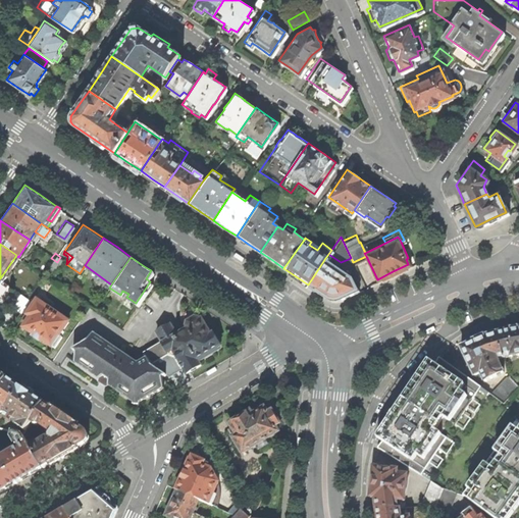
[(333,299),(336,298),(357,289),(351,275),(325,258),(308,285),(320,294),(326,298),(330,298),(333,299)]
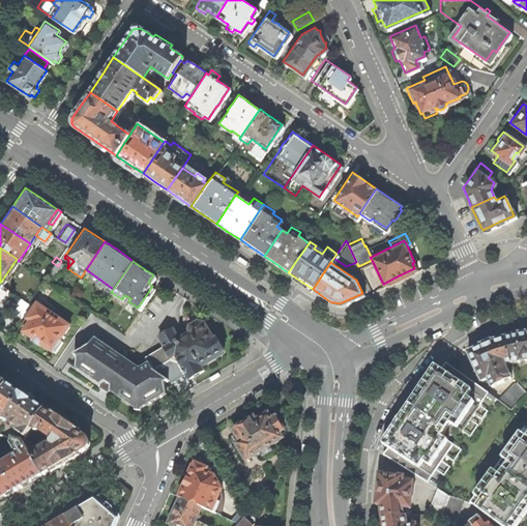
[(10,309),(20,315),(28,301),(19,295),(10,309)]
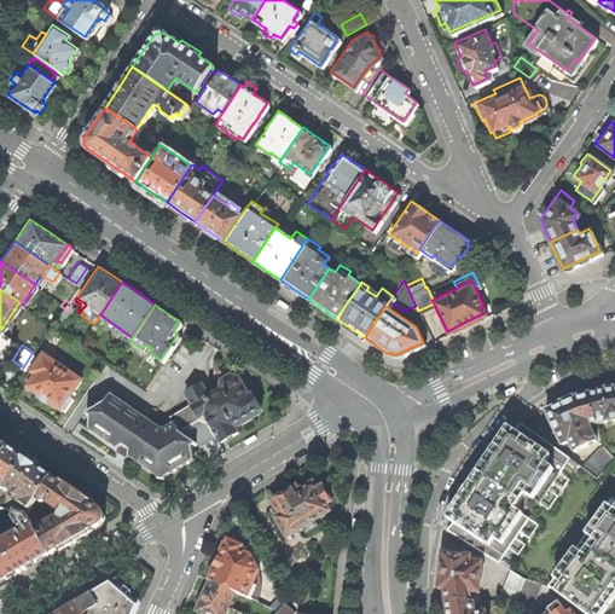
[(44,397),(62,409),(70,395),(69,394),(73,388),(71,387),(79,376),(41,351),(29,369),(33,371),(24,383),(44,397)]
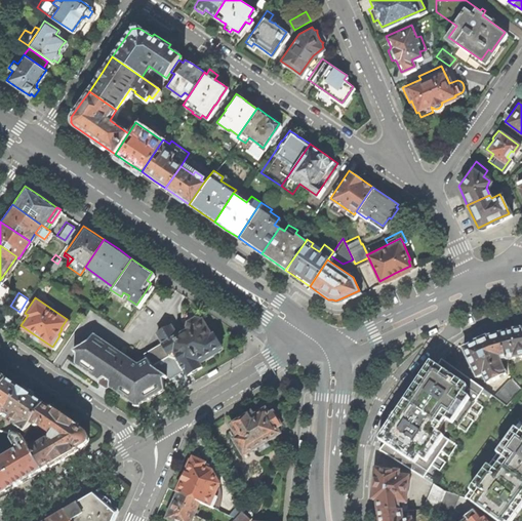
[(172,328),(169,323),(156,331),(161,341),(150,347),(165,373),(169,376),(182,369),(184,368),(186,372),(197,366),(200,364),(197,359),(203,355),(206,356),(211,353),(212,351),(219,346),(210,332),(208,333),(206,329),(206,327),(203,322),(201,321),(198,316),(195,315),(172,328)]
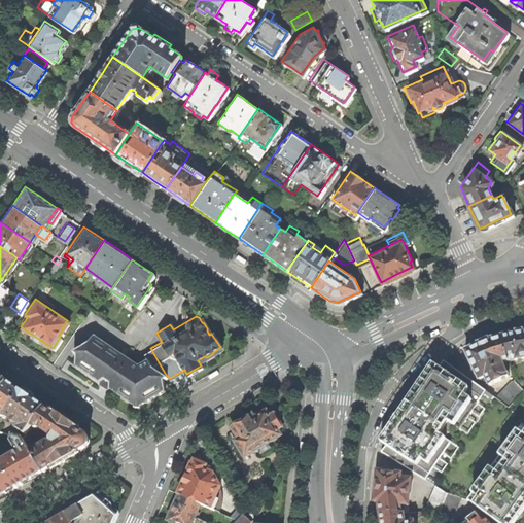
[(513,328),(499,332),(507,355),(513,354),(514,356),(523,354),(523,326),(522,326),(521,325),(518,325),(513,326),(513,328)]
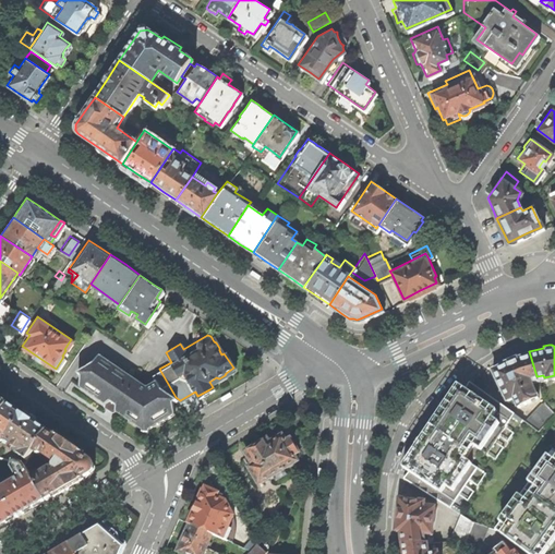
[(89,392),(112,407),(133,376),(98,352),(97,351),(92,360),(75,370),(76,371),(80,373),(77,384),(89,392)]
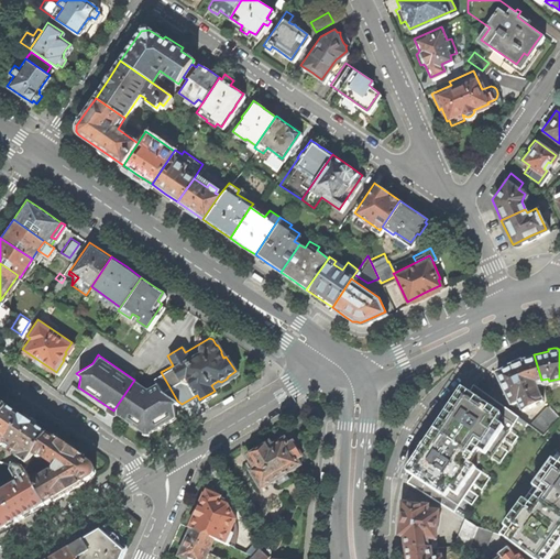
[(516,398),(520,407),(540,398),(535,383),(541,381),(541,380),(534,354),(520,359),(519,357),(512,360),(507,362),(507,364),(494,371),(509,402),(516,398)]
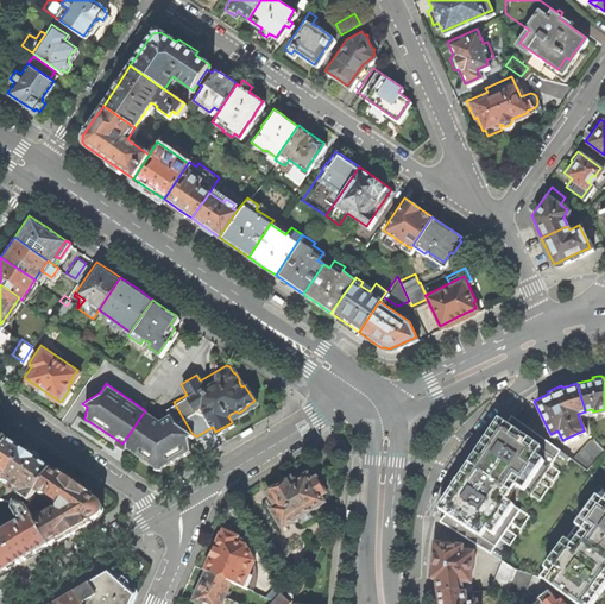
[(123,444),(156,466),(188,447),(187,435),(189,434),(190,434),(191,433),(174,402),(165,407),(168,411),(166,413),(168,413),(157,419),(145,410),(123,444)]
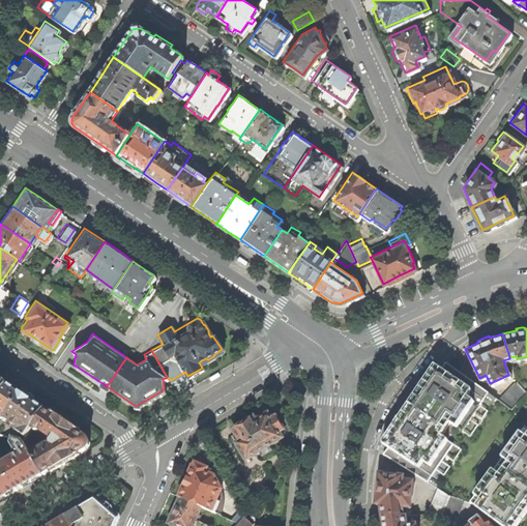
[(385,446),(380,450),(425,479),(450,441),(439,433),(447,419),(460,428),(484,392),(492,398),(494,396),(443,358),(439,366),(433,362),(411,395),(401,410),(381,440),(386,444),(385,446)]
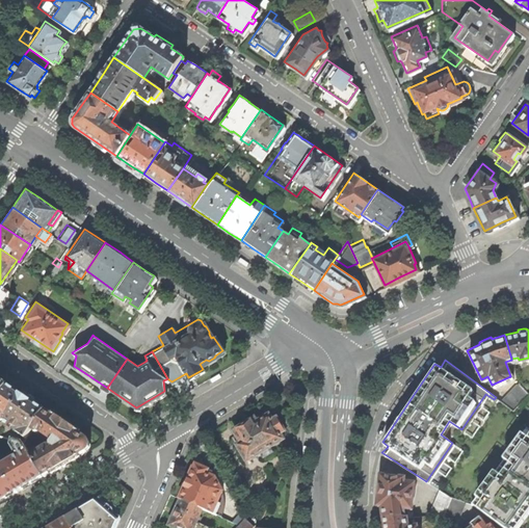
[(209,377),(210,378),(219,373),(217,369),(210,373),(208,375),(209,377)]
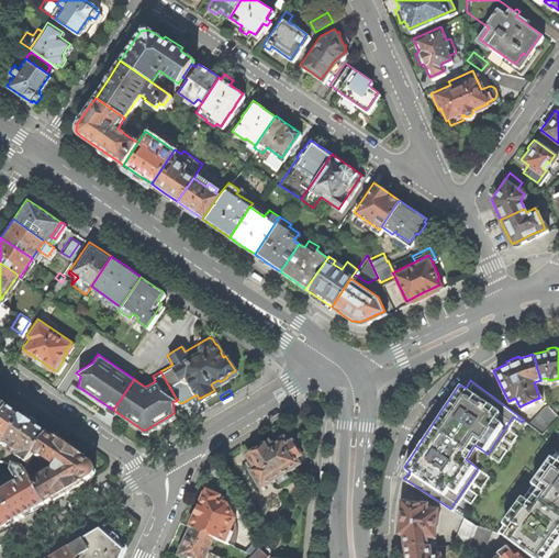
[(28,419),(6,403),(0,411),(0,458),(12,461),(22,465),(31,452),(45,431),(28,419)]
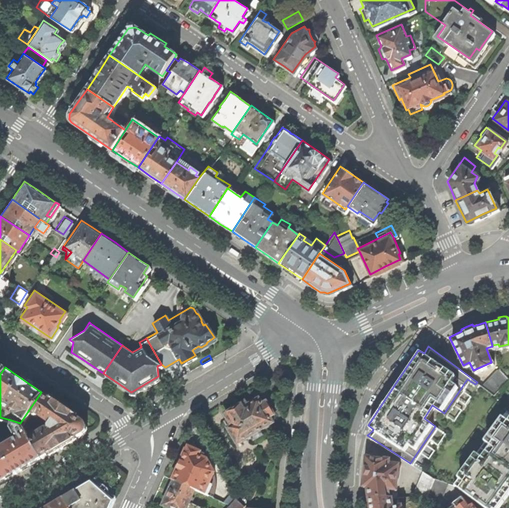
[(494,368),(479,383),(492,392),(507,376),(498,368),(494,368)]
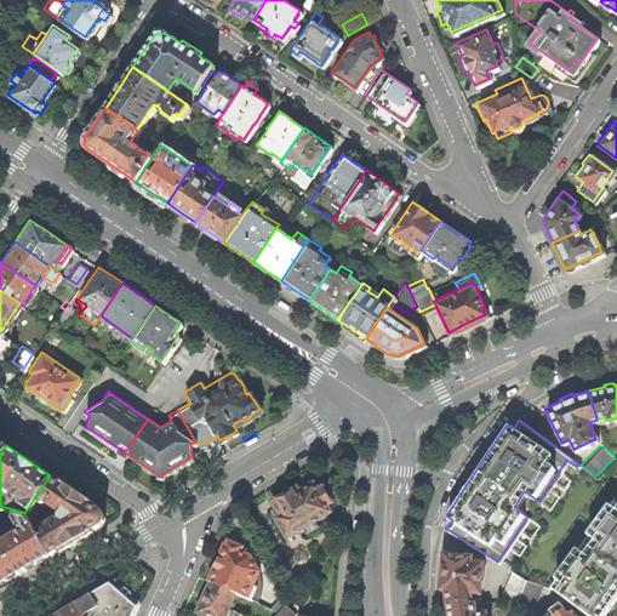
[(90,502),(80,495),(70,489),(60,482),(50,475),(34,498),(40,502),(45,500),(60,511),(58,513),(58,518),(47,524),(44,524),(34,529),(47,553),(75,536),(101,522),(102,517),(102,514),(101,509),(90,502)]
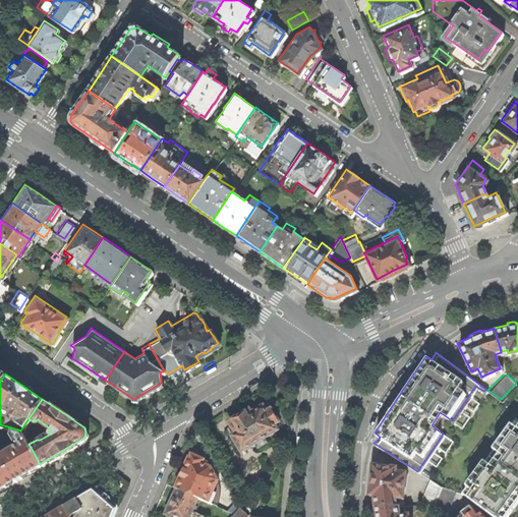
[(230,433),(239,449),(252,441),(254,445),(265,439),(262,435),(275,426),(272,421),(276,418),(269,406),(265,408),(259,399),(243,408),(227,418),(234,429),(230,433)]
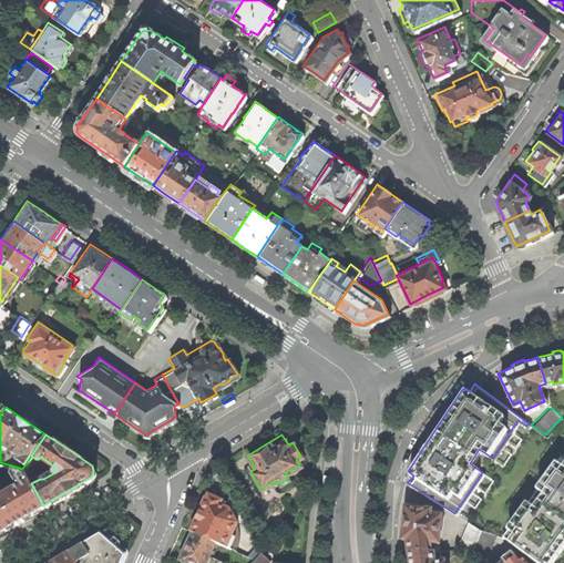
[(64,447),(73,452),(77,447),(72,444),(69,441),(64,447)]
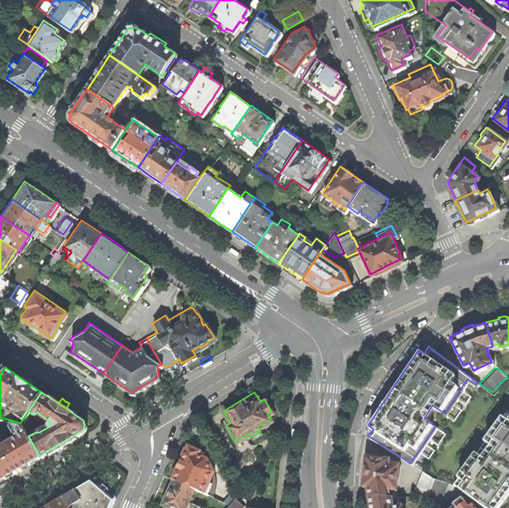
[(508,410),(508,409),(506,407),(452,482),(454,483),(487,507),(495,507),(504,497),(508,489),(508,410)]
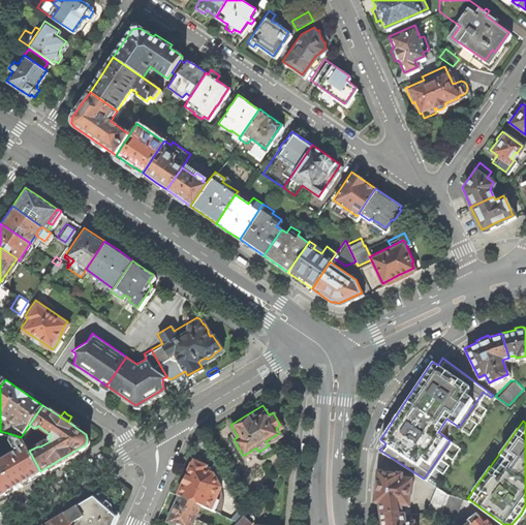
[(0,494),(19,485),(40,471),(29,451),(21,437),(11,434),(10,440),(17,452),(0,461),(0,494)]
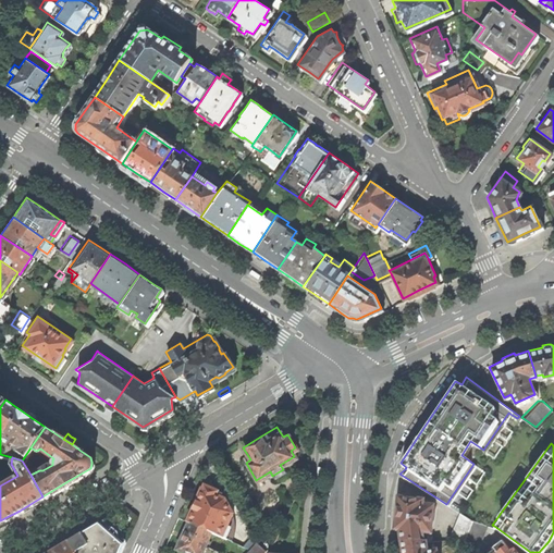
[(185,518),(187,519),(210,529),(220,533),(230,511),(222,496),(219,494),(220,491),(220,490),(218,490),(202,482),(200,487),(199,486),(194,499),(185,518)]
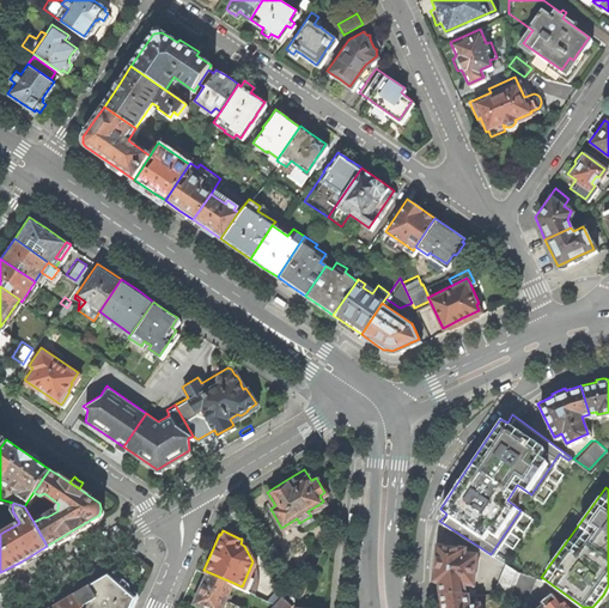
[(437,579),(438,594),(468,593),(472,593),(476,553),(464,552),(464,547),(436,543),(433,560),(433,564),(433,579),(437,579)]
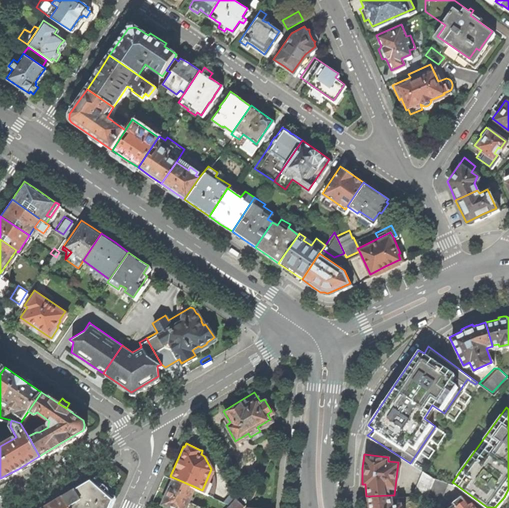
[(412,493),(423,498),(432,476),(421,469),(412,493)]
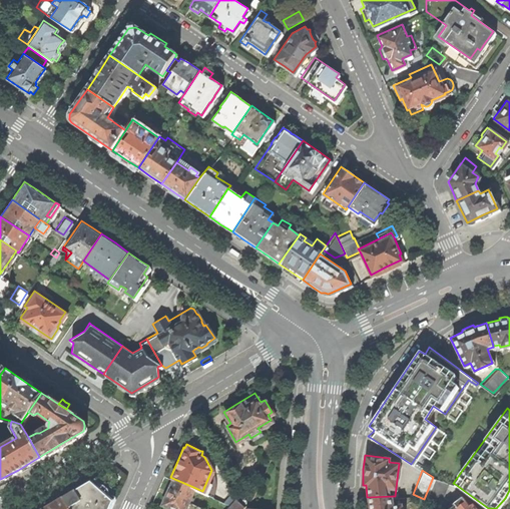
[(66,493),(62,496),(69,508),(106,508),(113,495),(112,493),(109,485),(103,480),(95,478),(94,477),(80,485),(66,493)]
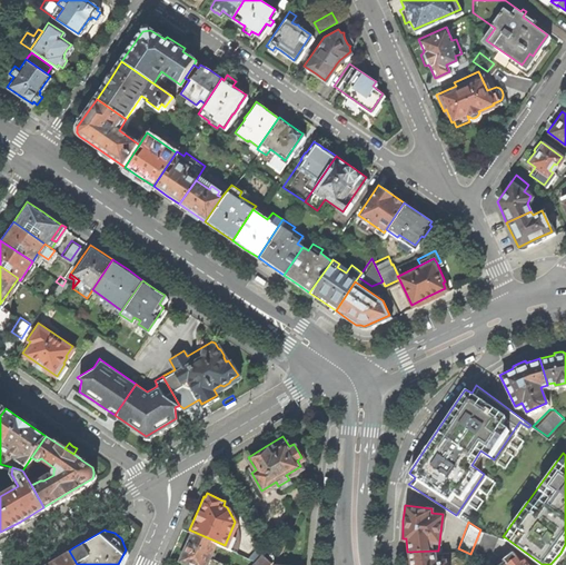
[(496,535),(480,529),(470,554),(483,559),(485,555),(487,556),(496,535)]
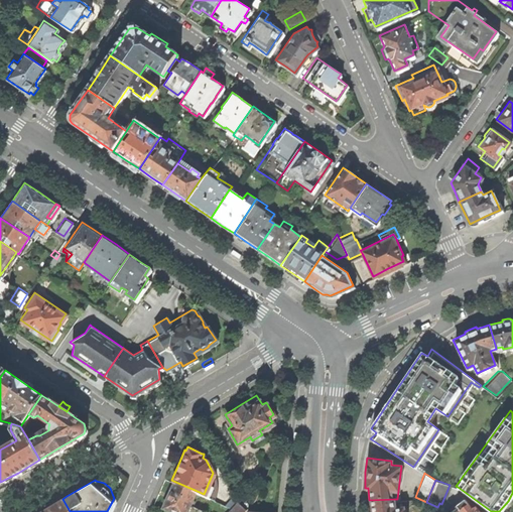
[(162,506),(175,511),(202,511),(204,509),(190,503),(189,505),(187,504),(195,490),(173,481),(166,496),(162,506)]
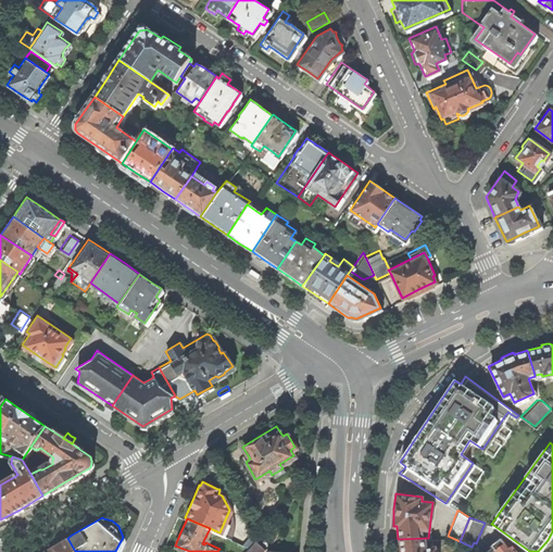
[(235,540),(247,546),(253,538),(247,526),(235,540)]
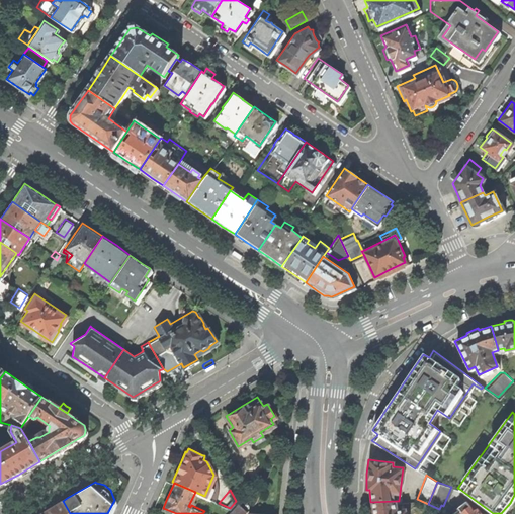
[(50,508),(39,513),(70,513),(63,501),(50,508)]
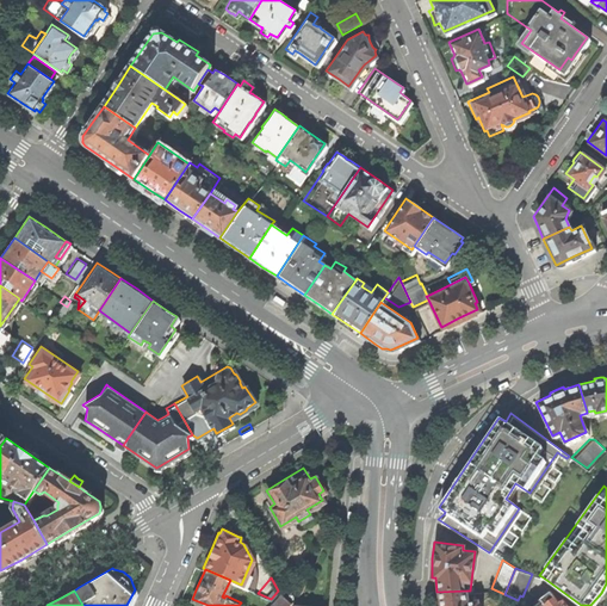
[(264,605),(283,605),(289,600),(279,591),(278,591),(271,599),(264,605)]
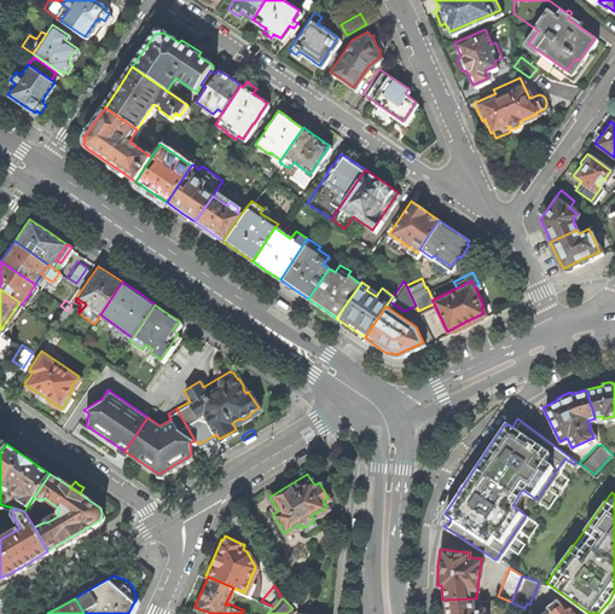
[(483,613),(483,608),(473,609),(473,598),(442,600),(444,613),(483,613)]
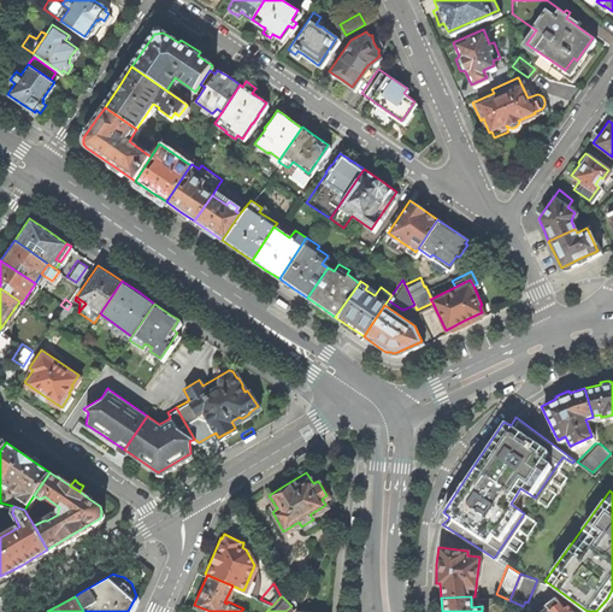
[(572,611),(567,605),(564,607),(555,596),(544,606),(549,611),(548,611),(572,611)]
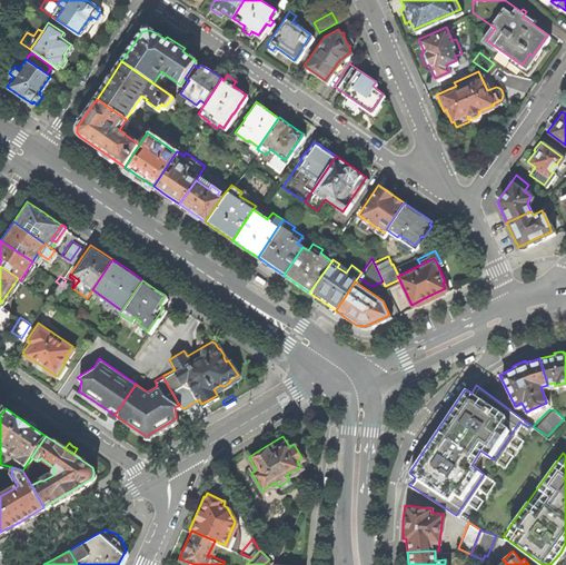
All buildings are outlined.
